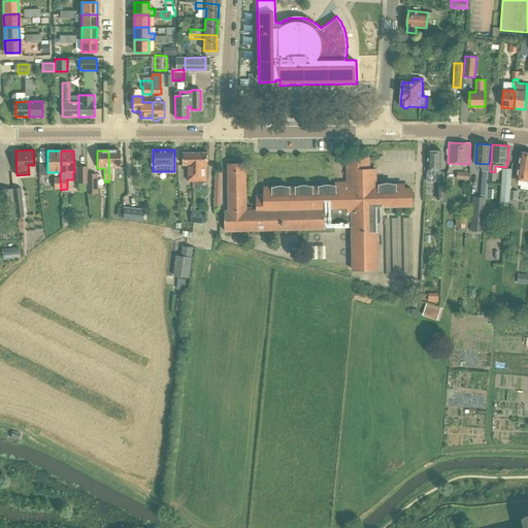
[(108,151),(109,182),(112,182),(112,174),(112,168),(120,168),(120,151),(108,151)]
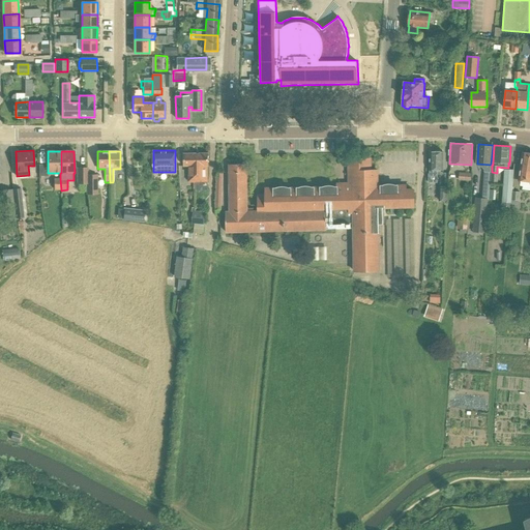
[(443,170),(443,152),(430,152),(430,188),(427,188),(427,200),(437,200),(437,188),(436,188),(436,170),(443,170)]
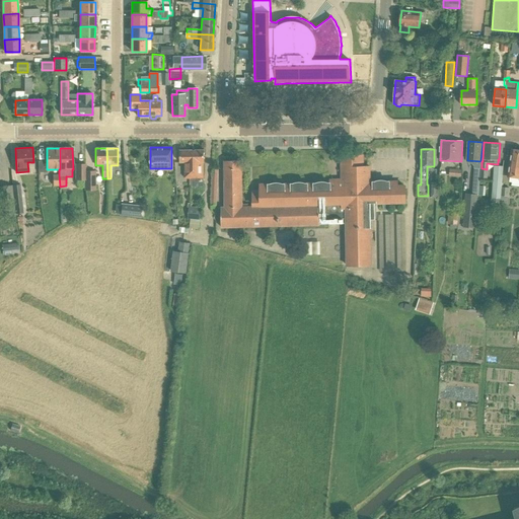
[(518,150),(512,149),(510,166),(508,177),(518,178),(518,150)]
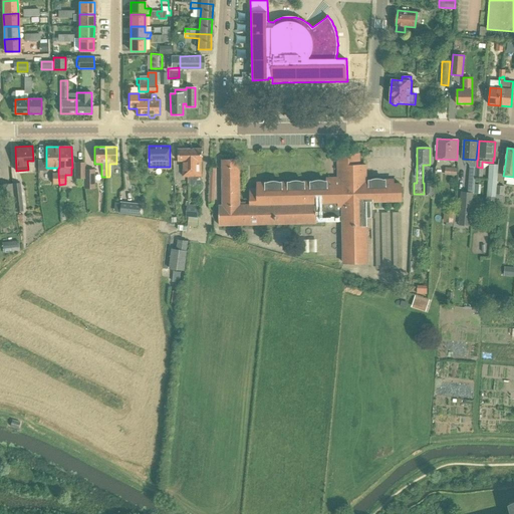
[(189,178),(193,178),(192,149),(178,149),(178,161),(183,161),(184,178),(187,178),(188,183),(189,183),(189,178)]
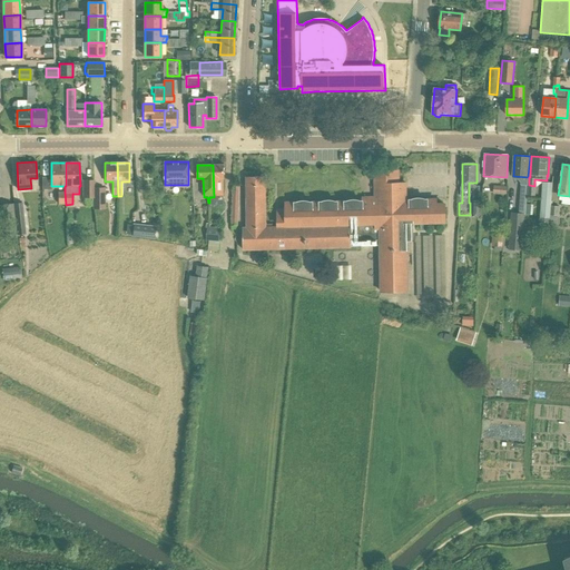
[(213,165),(214,197),(224,196),(224,178),(225,178),(225,165),(213,165)]
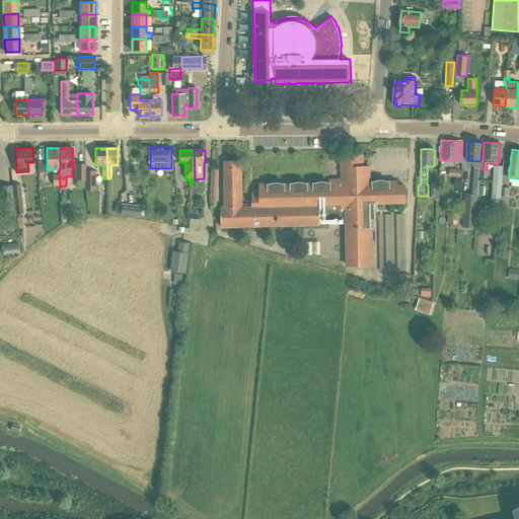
[(363,166),(363,156),(353,156),(342,156),(343,187),(336,188),(330,188),(330,183),(262,184),(262,191),(253,191),(254,207),(248,207),(248,204),(242,204),(241,160),(224,161),(225,207),(221,207),(222,227),(319,225),(319,224),(347,224),(347,266),(372,266),(371,220),(375,220),(375,203),(405,202),(404,186),(397,186),(397,181),(370,181),(370,166),(363,166)]
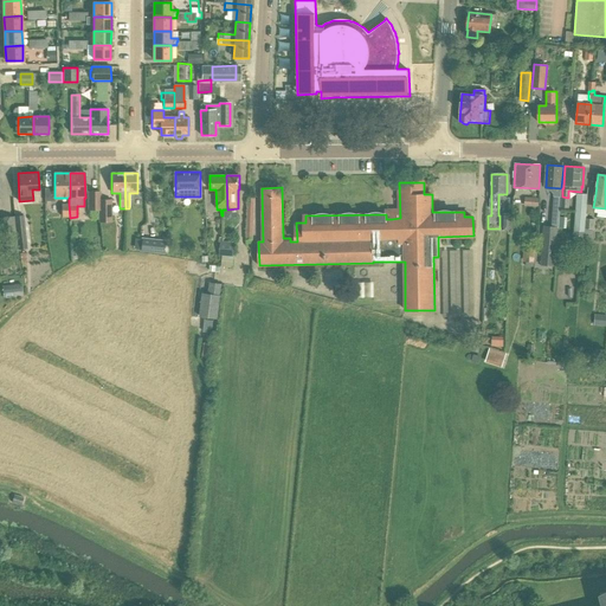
[(100,200),(101,200),(101,192),(88,192),(88,211),(98,210),(101,210),(100,200)]
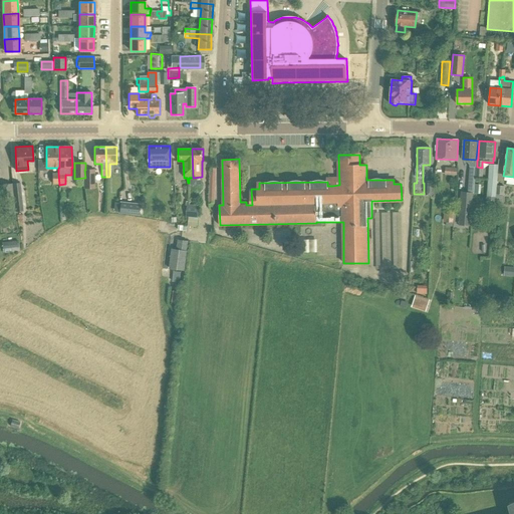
[(496,204),(497,186),(498,165),(489,164),(486,203),(495,204),(496,204)]
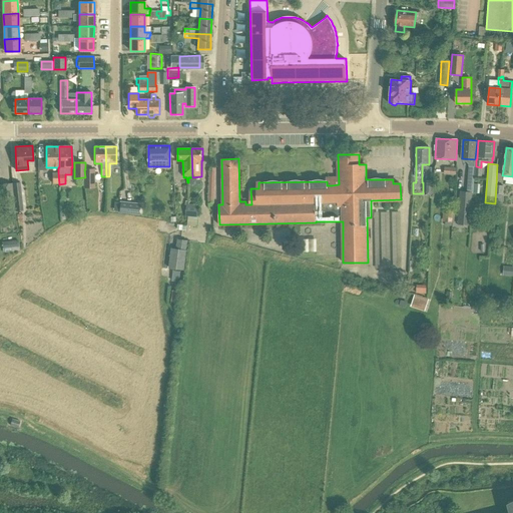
[(472,211),(472,204),(471,204),(472,193),(473,193),(475,166),(469,166),(467,191),(460,191),(458,212),(459,212),(459,220),(470,221),(470,213),(471,213),(471,211),(472,211)]
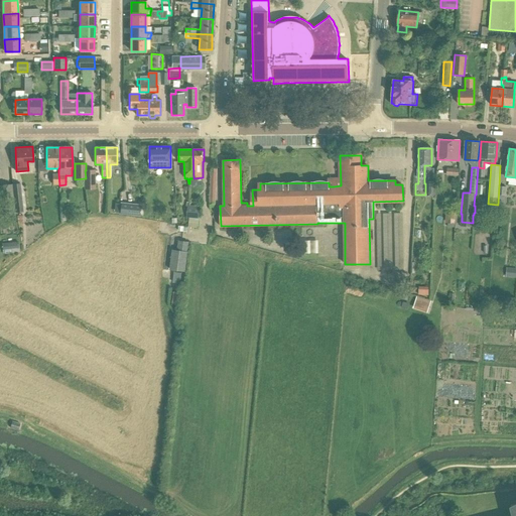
[(459,176),(459,168),(446,168),(446,175),(459,176)]
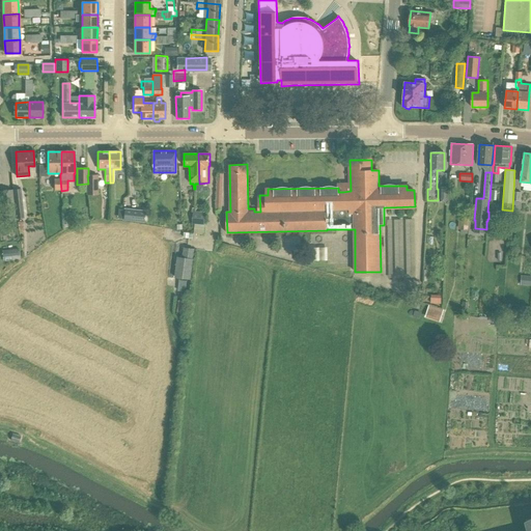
[(88,184),(86,184),(86,195),(98,195),(98,174),(88,175),(87,175),(88,184)]
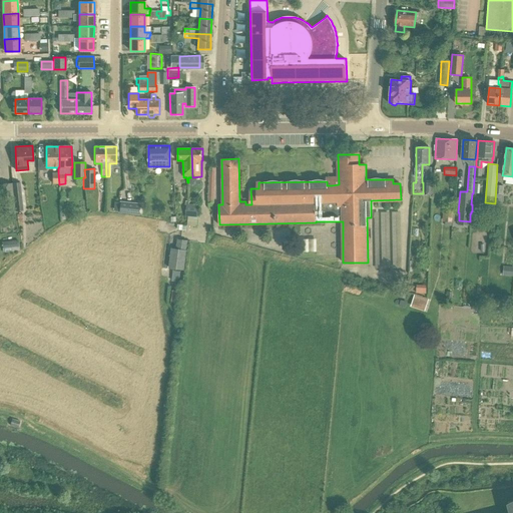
[(425,181),(425,194),(433,195),(434,180),(425,180),(425,181)]
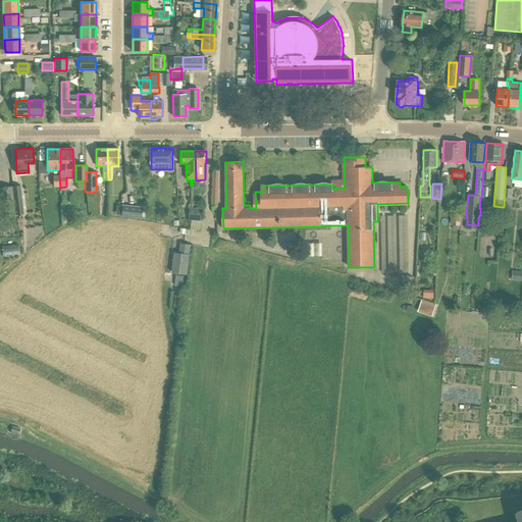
[(23,214),(20,186),(12,187),(15,215),(23,214)]
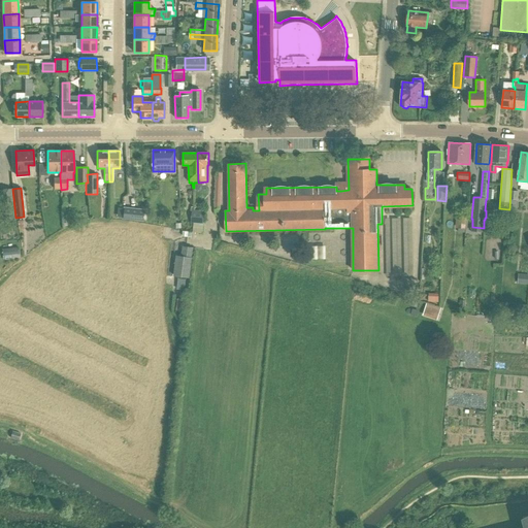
[(13,220),(11,189),(0,189),(0,208),(1,221),(13,220)]
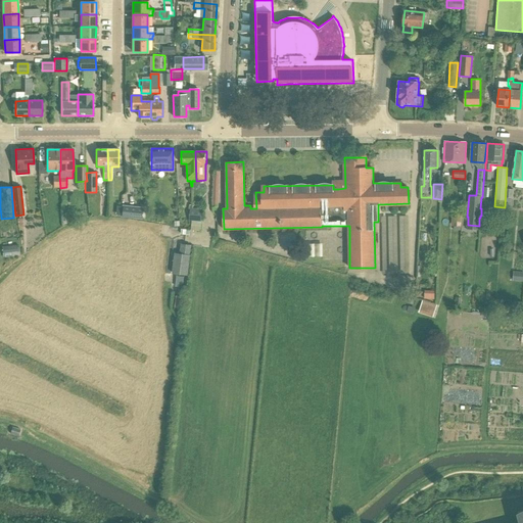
[(505,207),(504,207),(504,209),(511,209),(511,198),(513,198),(513,190),(506,189),(505,207)]
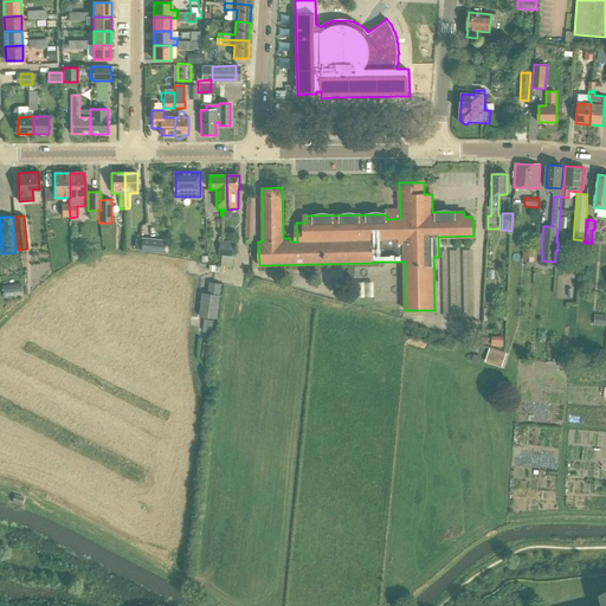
[(224,243),(224,242),(221,242),(223,237),(219,237),(219,242),(212,242),(211,255),(219,256),(220,242),(224,243)]
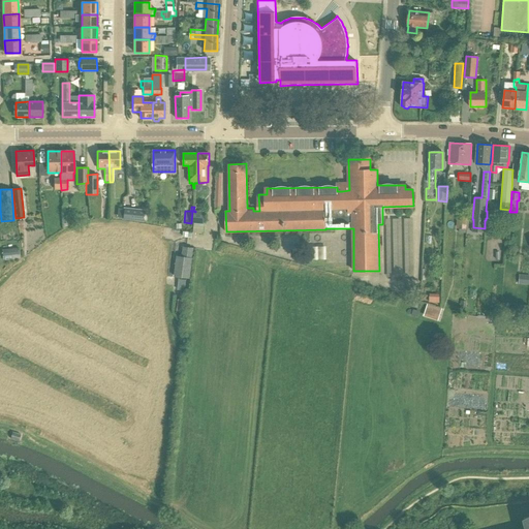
[(143,222),(145,210),(123,208),(122,220),(143,222)]
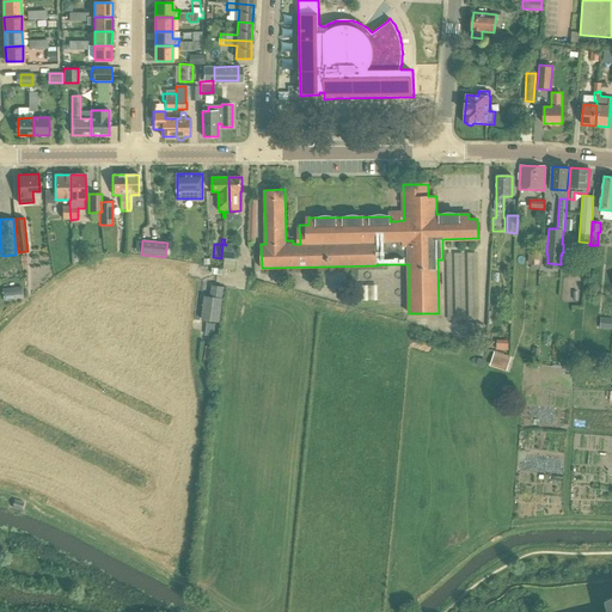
[(222,244),(221,258),(224,258),(224,269),(236,270),(237,245),(226,244),(226,245),(222,244)]
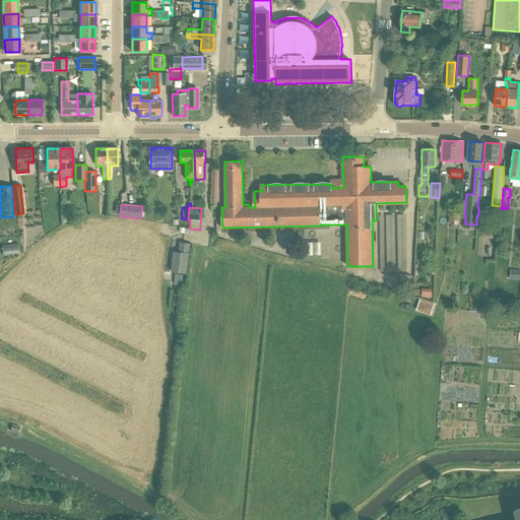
[(458,225),(459,212),(450,211),(448,224),(458,225)]
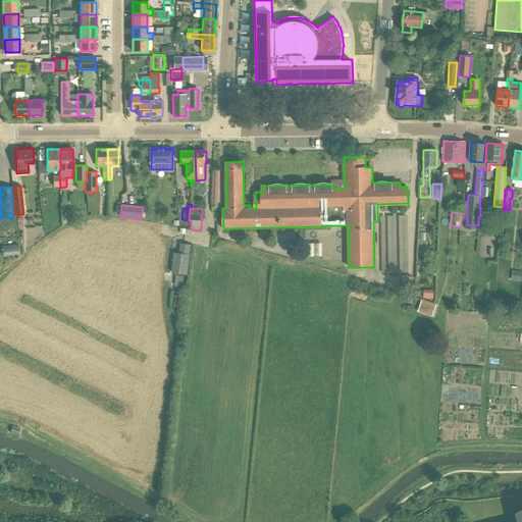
[(188,275),(191,245),(180,244),(179,253),(174,253),(171,273),(188,275)]
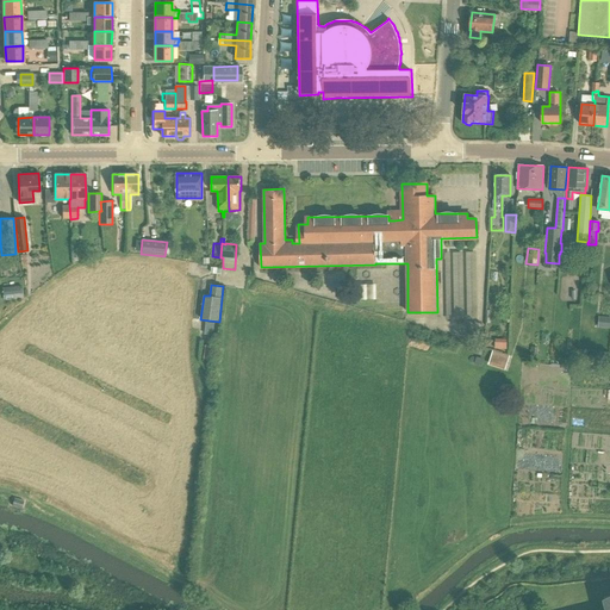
[(2,297),(23,294),(22,286),(2,288),(2,297)]
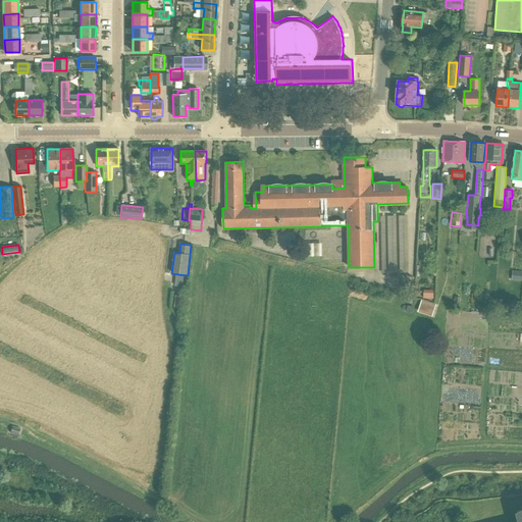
[(183,288),(184,276),(176,275),(175,286),(183,288)]
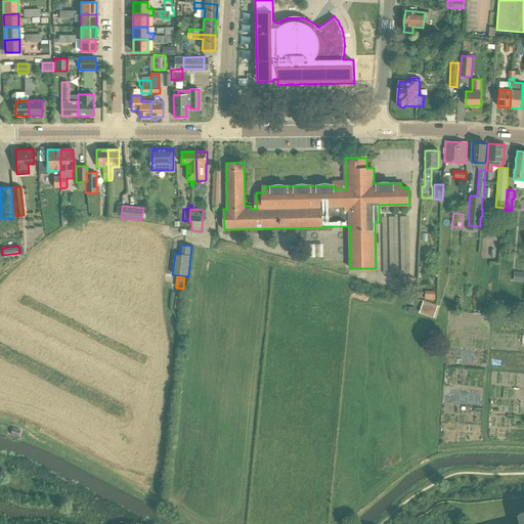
[(430,306),(424,304),(421,313),(435,318),(438,309),(430,306)]
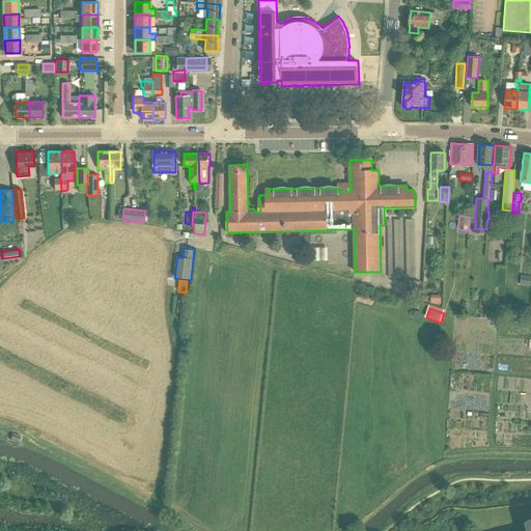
[(19,443),(21,437),(12,434),(10,440),(19,443)]
